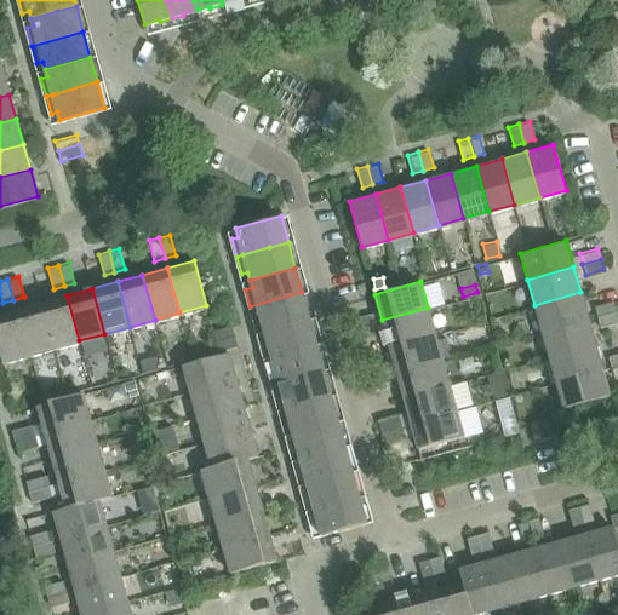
[(256,325),(262,322),(264,331),(309,317),(302,292),(250,306),(256,325)]
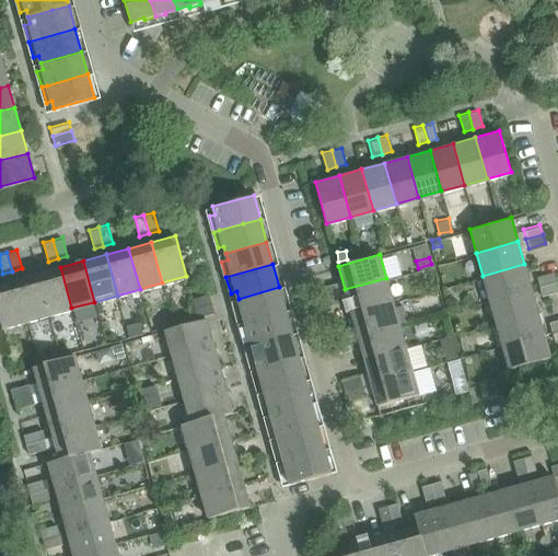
[(483,276),(489,298),(530,287),(524,264),(483,276)]
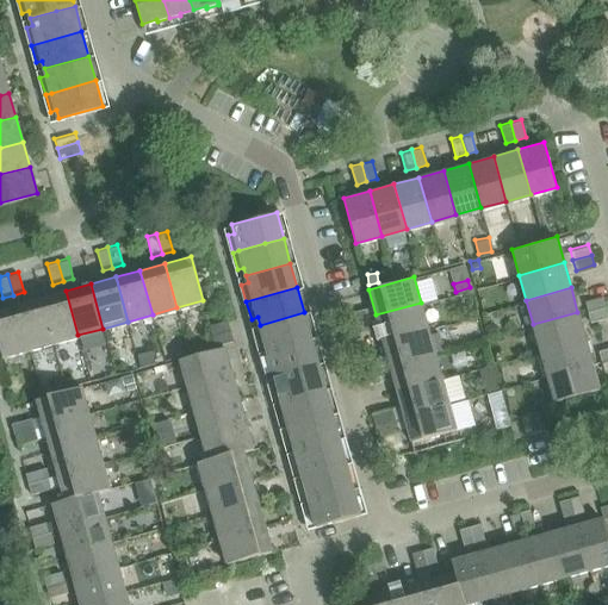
[(66,291),(41,298),(53,342),(78,335),(66,291)]
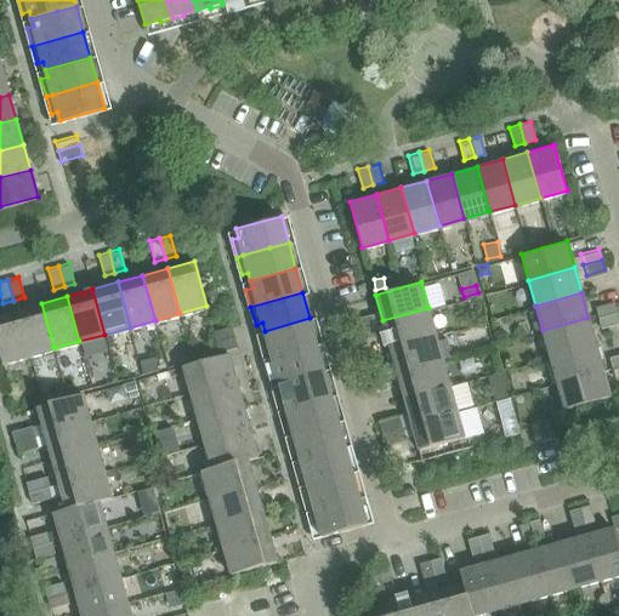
[(597,315),(617,309),(613,300),(595,304),(597,315)]
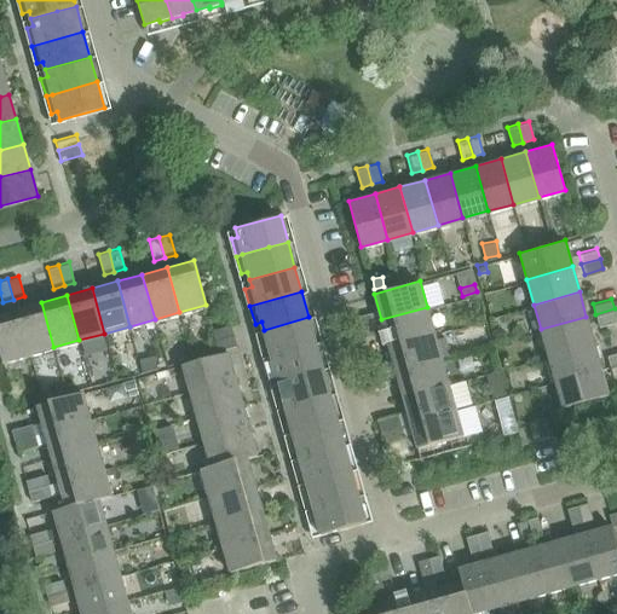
[(41,302),(16,308),(29,354),(53,347),(41,302)]
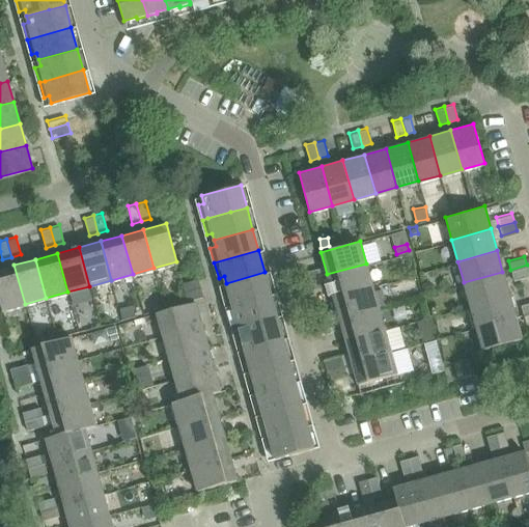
[(371,285),(366,264),(327,274),(333,296),(371,285)]
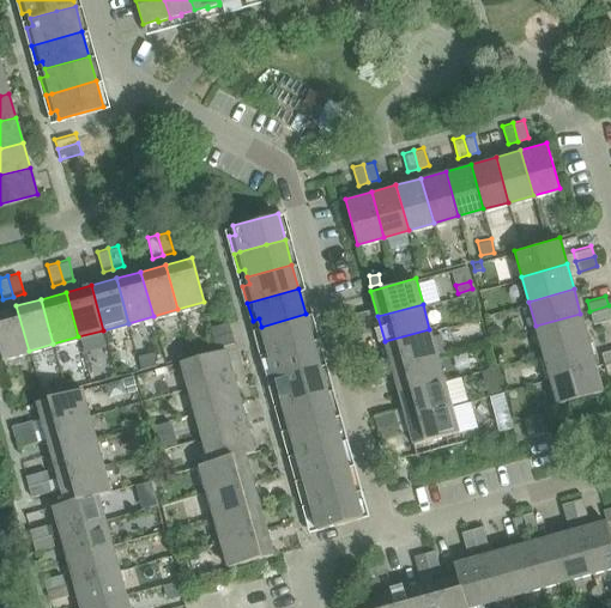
[(29,351),(16,305),(0,309),(0,350),(2,358),(29,351)]
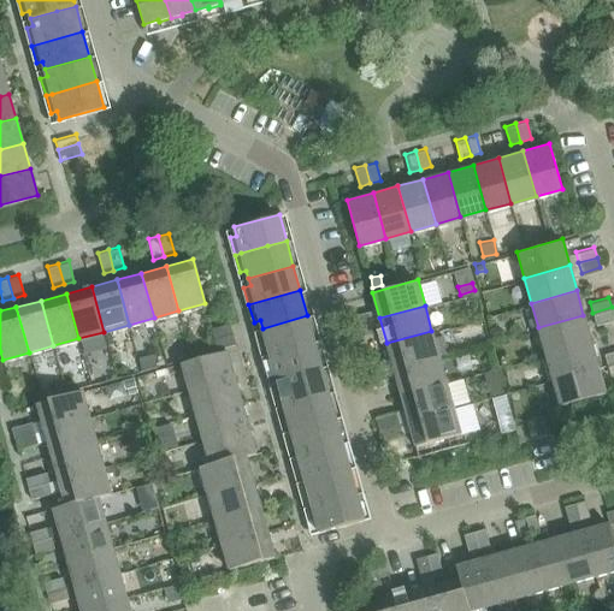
[(613,316),(612,307),(592,313),(595,322),(613,316)]
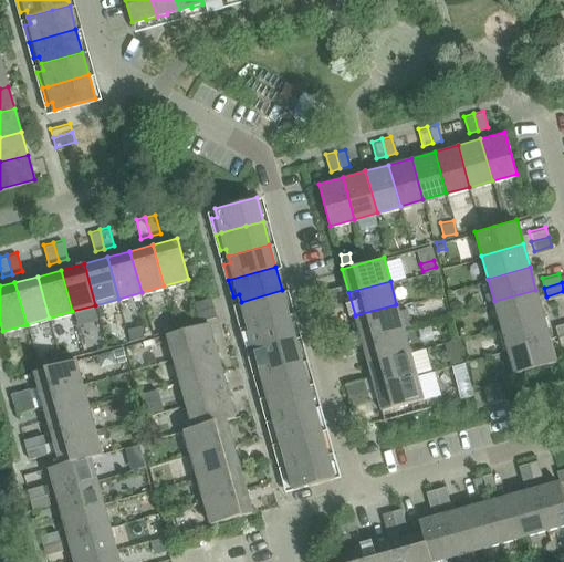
[(321,300),(340,294),(337,285),(319,291),(321,300)]
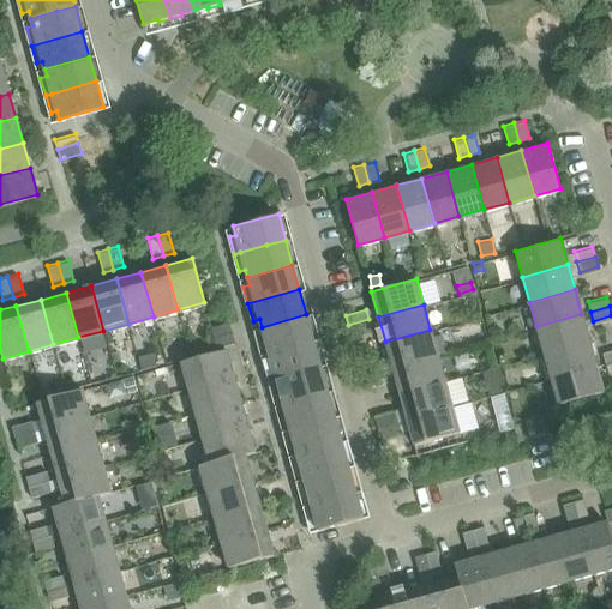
[(262,327),(263,335),(257,336),(262,354),(313,339),(306,314),(262,327)]
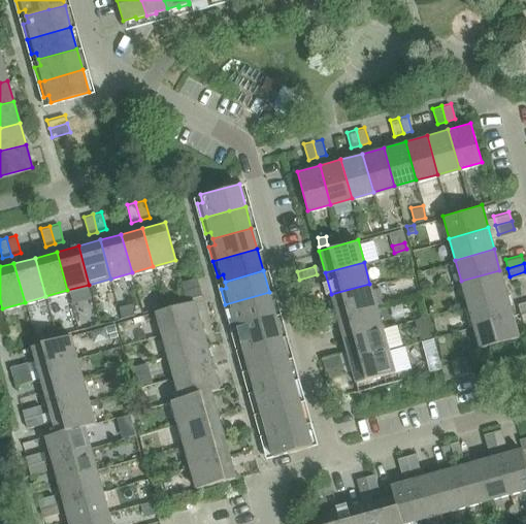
[(461,281),(467,302),(505,292),(499,270),(461,281)]
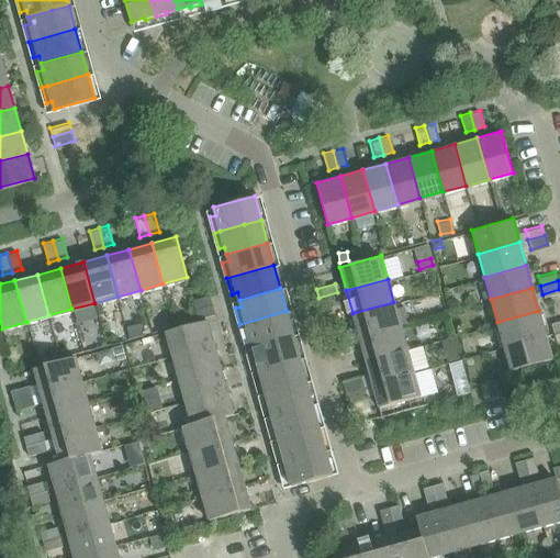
[(337,292),(318,298),(322,308),(340,302),(337,292)]
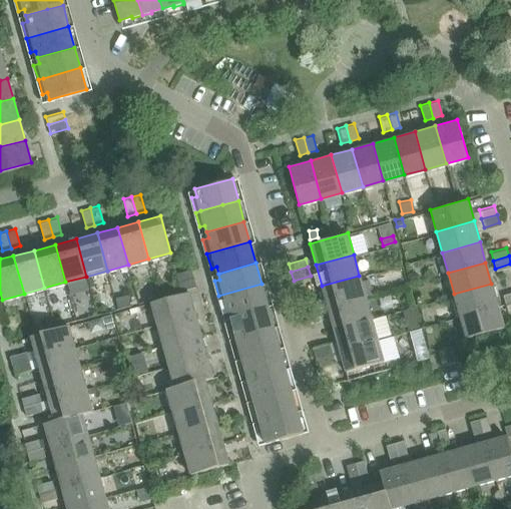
[(177,281),(192,277),(190,268),(175,272),(177,281)]
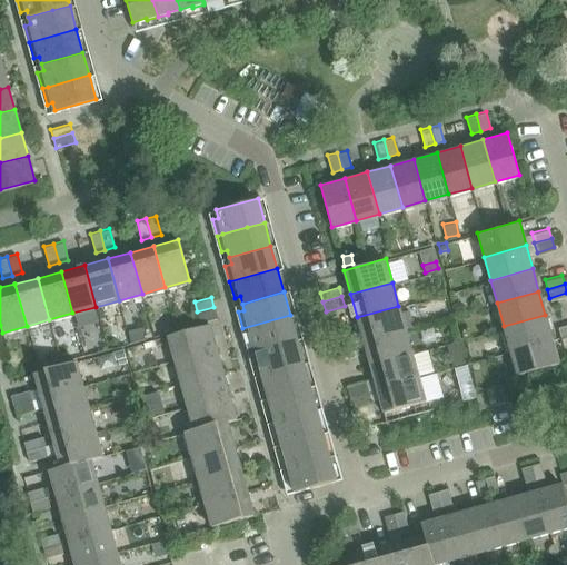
[(405,328),(398,306),(357,317),(364,340),(405,328)]
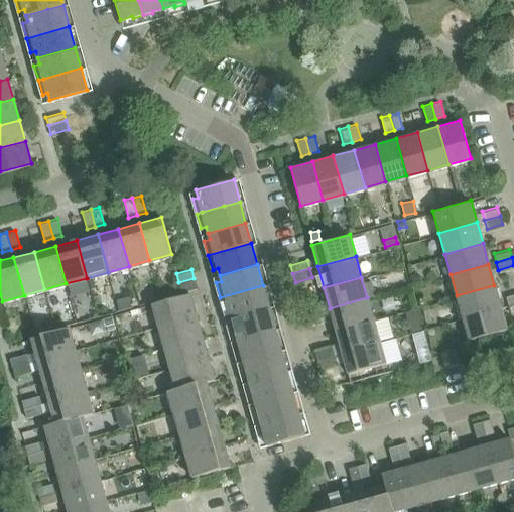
[(178,282),(180,291),(197,286),(194,278),(178,282)]
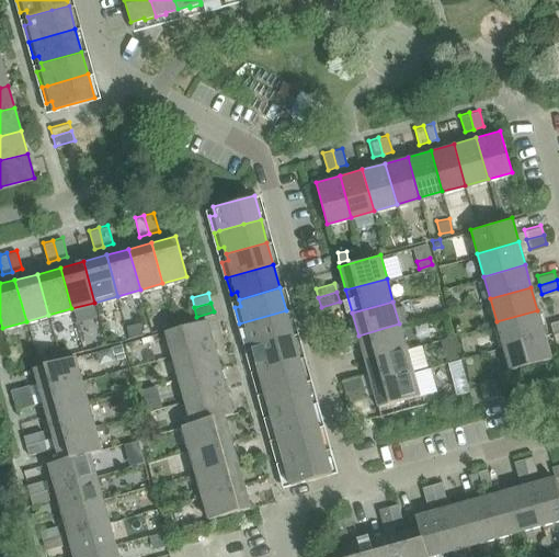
[(243,340),(250,338),(251,345),(293,333),(286,310),(239,324),(243,340)]
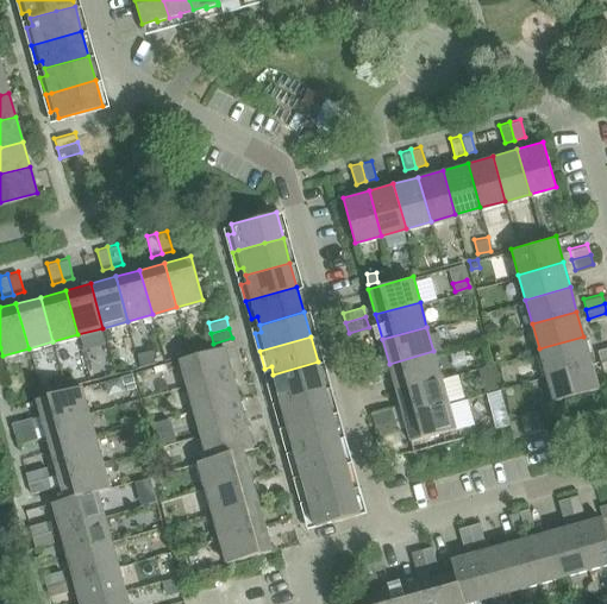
[(539,348),(546,373),(590,362),(583,337),(539,348)]
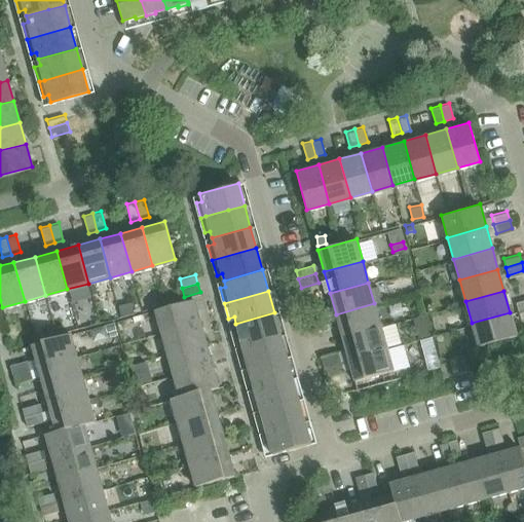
[(154,308),(160,331),(199,320),(193,298),(154,308)]
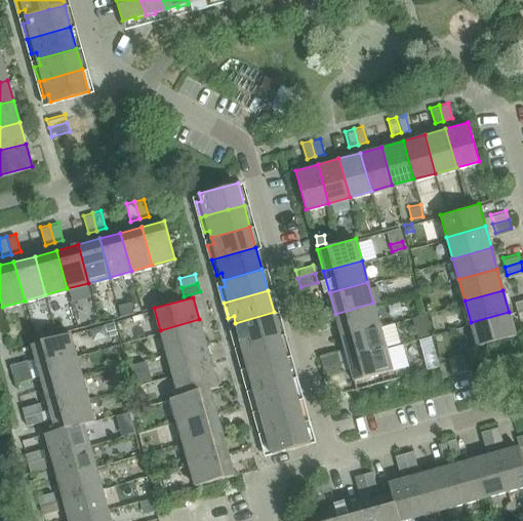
[(517,309),(522,307),(522,297),(514,301),(517,309)]
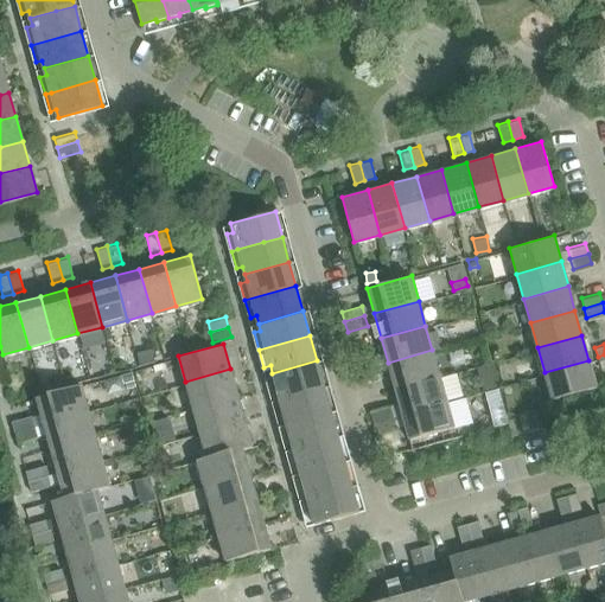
[(432,350),(388,363),(395,388),(439,375),(432,350)]
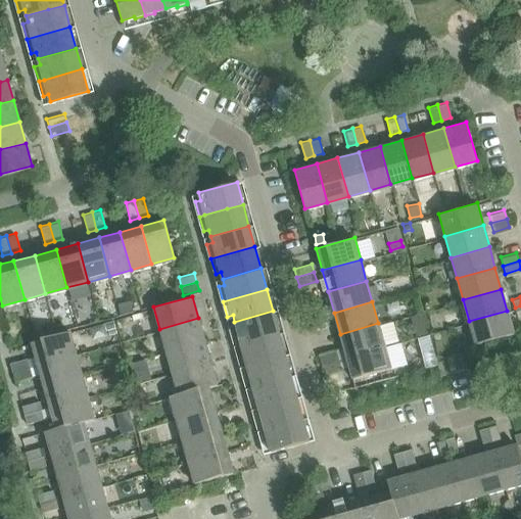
[(309,320),(326,315),(324,305),(305,311),(309,320)]
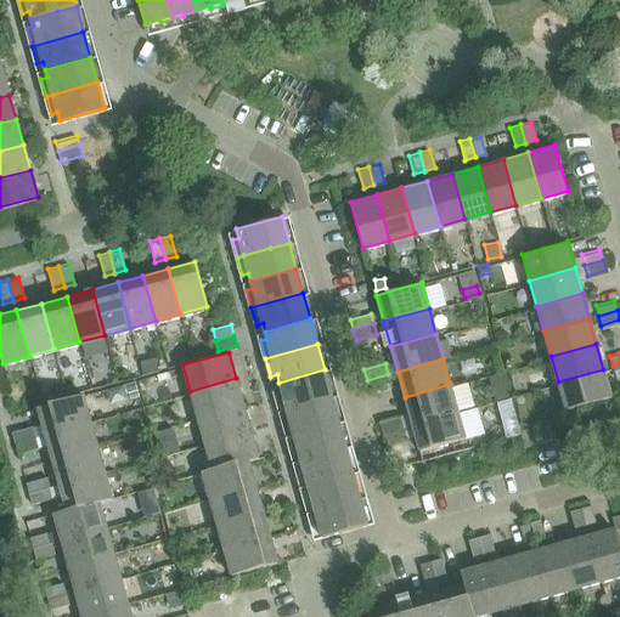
[(279,383),(281,390),(275,392),(280,411),(332,396),(325,369),(279,383)]
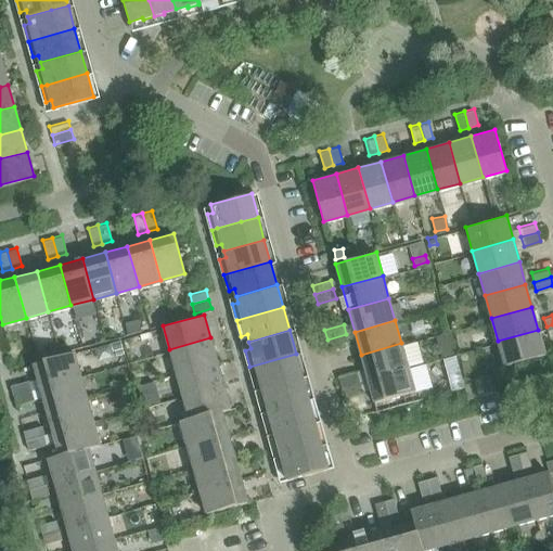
[(498,341),(504,364),(544,353),(538,330),(498,341)]
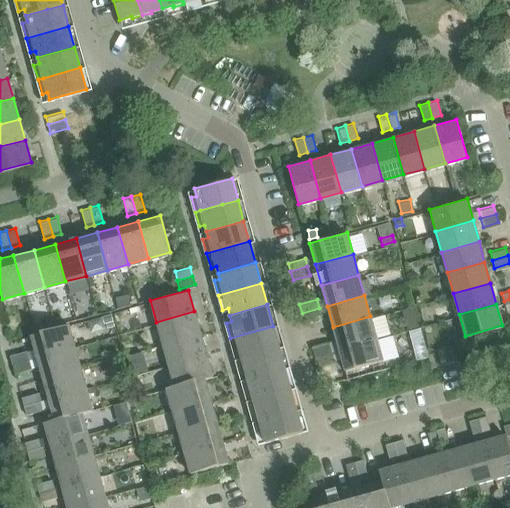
[(319,308),(302,313),(304,321),(322,317),(319,308)]
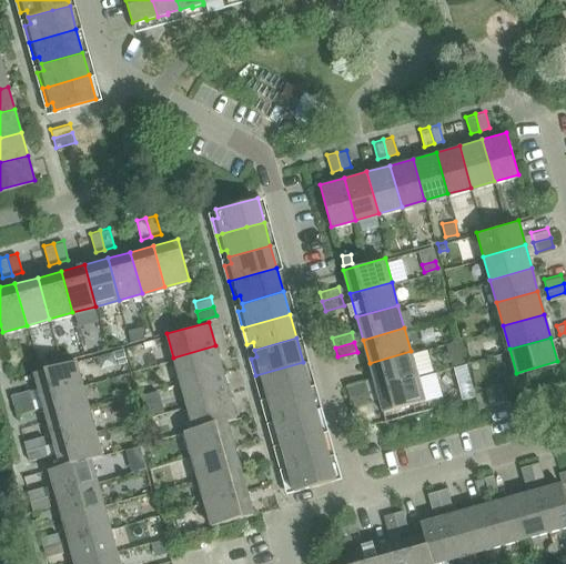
[(222,369),(215,345),(173,358),(180,381),(222,369)]
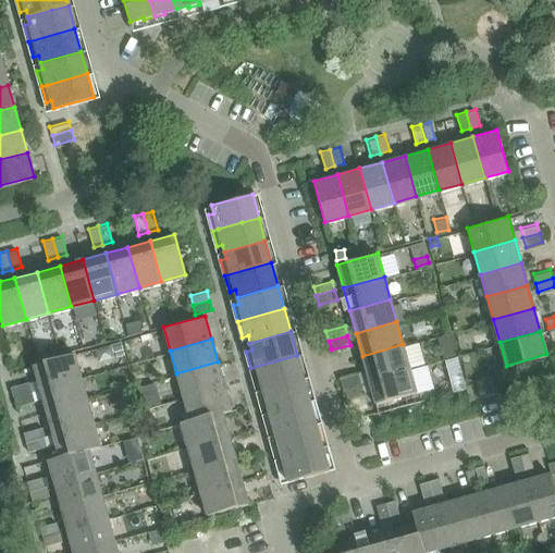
[(120,340),(110,342),(112,349),(114,349),(115,355),(123,353),(120,340)]
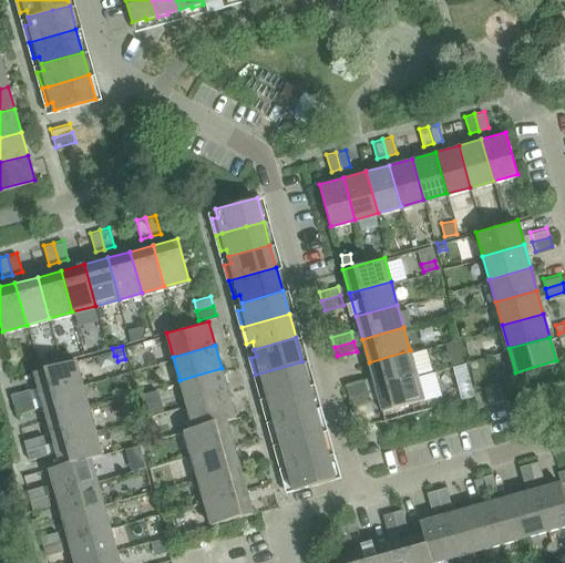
[(461,349),(448,352),(451,365),(452,365),(464,360),(461,349)]
